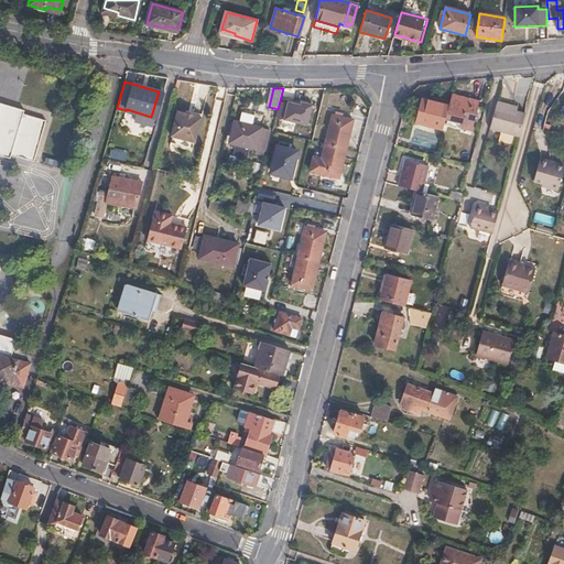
[(479,101),(453,95),(449,105),(444,125),(461,129),(461,127),(472,129),(479,101)]
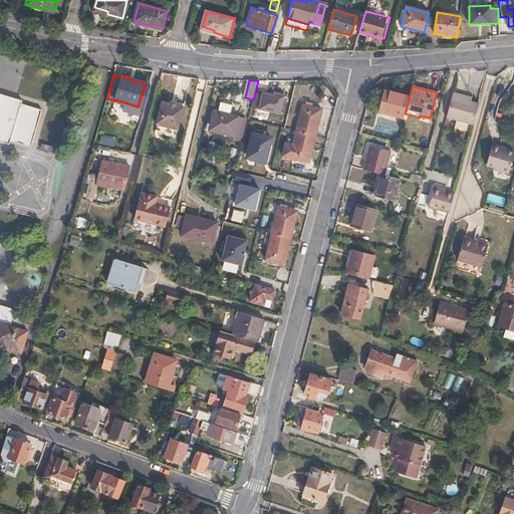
[(405,113),(410,95),(384,89),(379,110),(404,117),(405,113)]
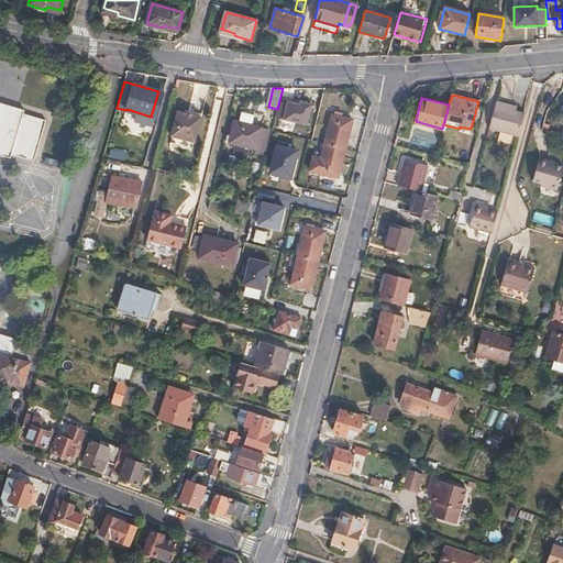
[(297,105),(285,101),(280,119),(306,125),(311,105),(298,101),(297,105)]
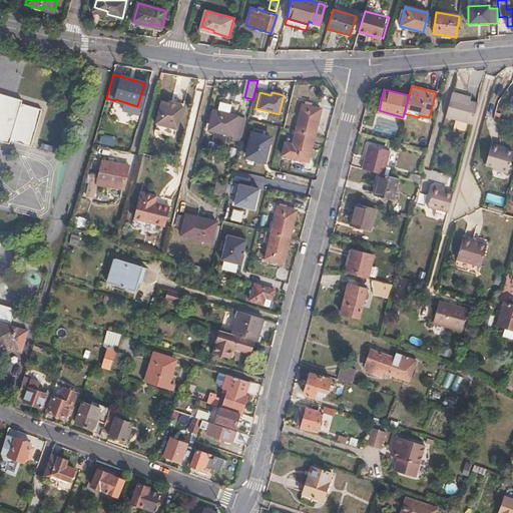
[(472,125),(477,104),(467,101),(468,97),(453,93),(446,119),(472,125)]
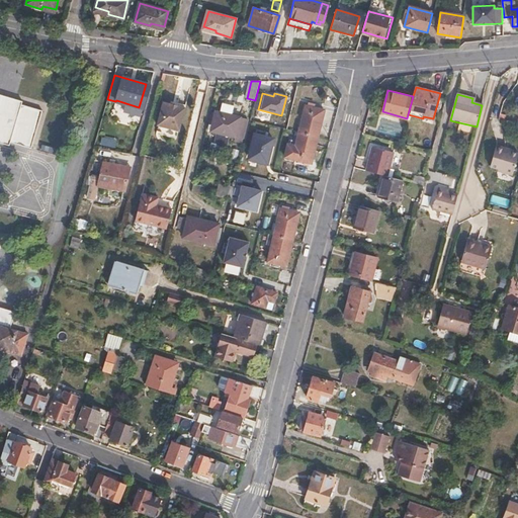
[(0,144),(12,148),(13,144),(33,150),(44,112),(24,106),(24,103),(0,95),(0,350),(20,357),(27,334),(9,329),(14,313),(0,308),(0,144)]
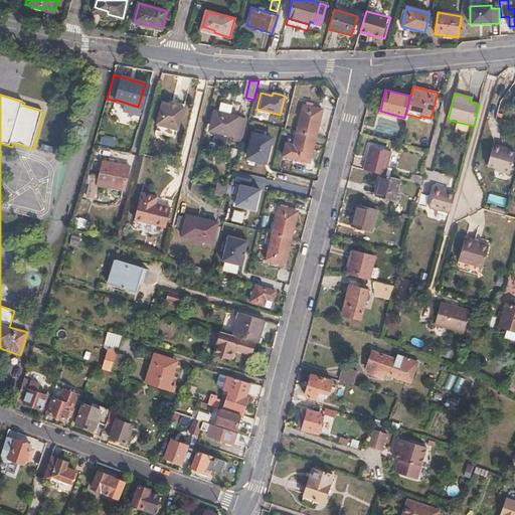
[(235,103),(223,100),(219,112),(215,111),(210,130),(241,138),(246,119),(232,115),(235,103)]
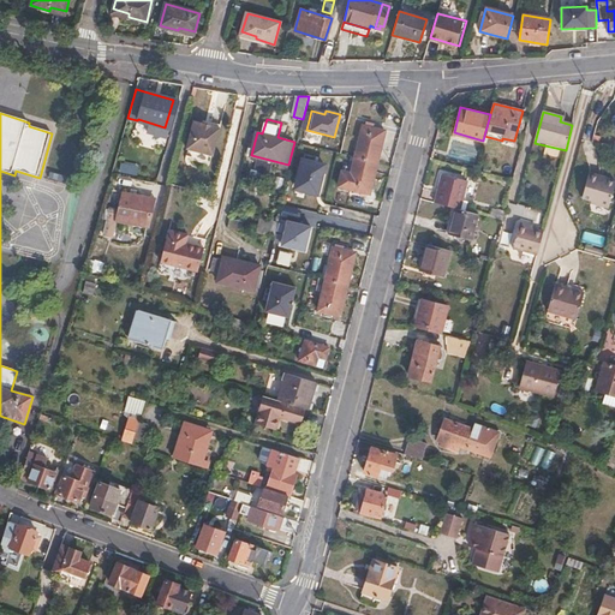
[(219,127),(192,121),(186,149),(213,155),(219,127)]
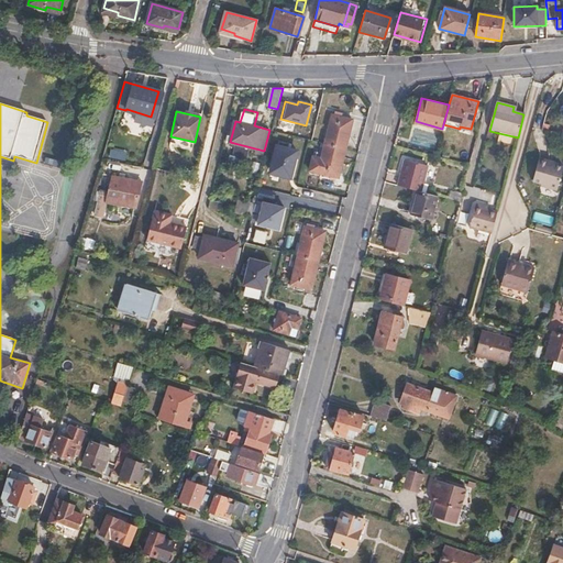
[(326,143),(345,148),(352,120),(332,114),(326,143)]
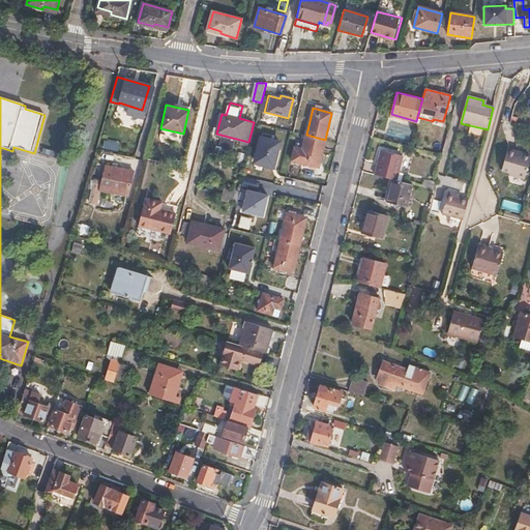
[(275,170),(282,140),(259,135),(253,165),(275,170)]
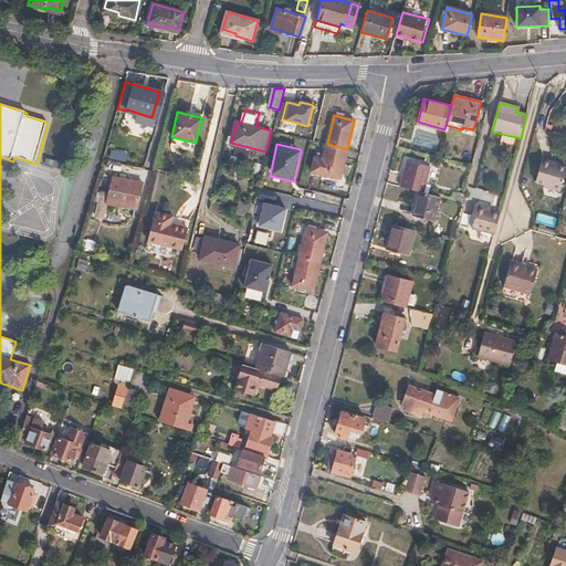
[(341,178),(347,149),(327,144),(324,158),(321,174),(341,178)]
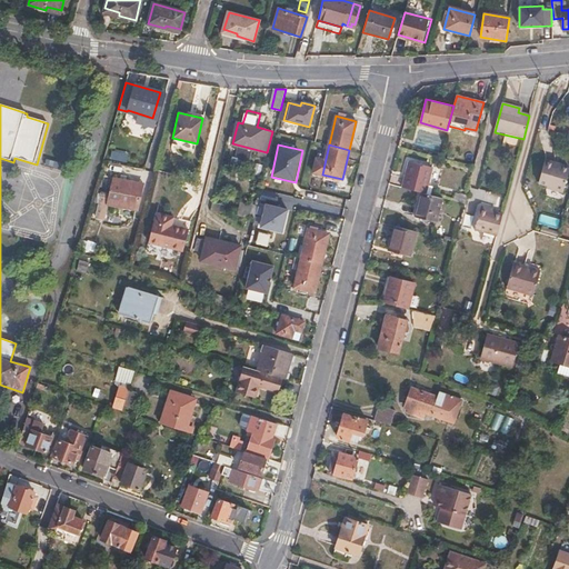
[(111,149),(108,158),(125,163),(128,153),(111,149)]
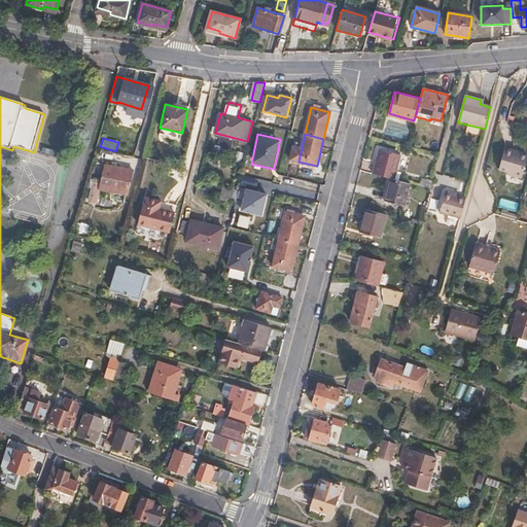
[(299,162),(302,147),(293,146),(290,160),(299,162)]
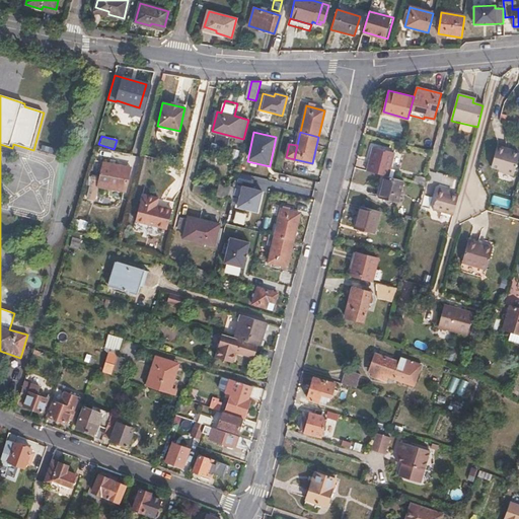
[(518,152),(507,149),(508,147),(498,144),(492,165),(500,167),(499,169),(513,173),(518,152)]
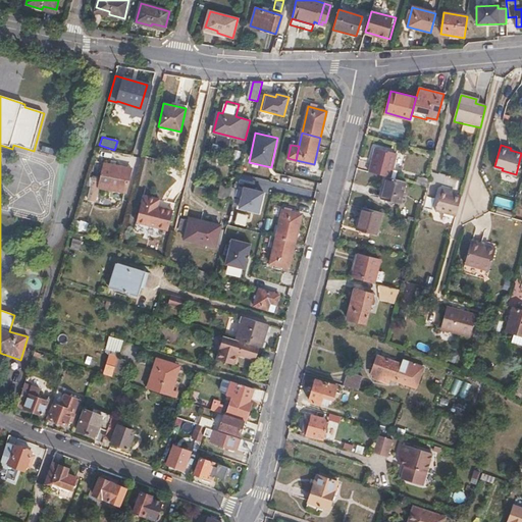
[(376,147),(370,172),(379,174),(392,178),(398,153),(376,147)]
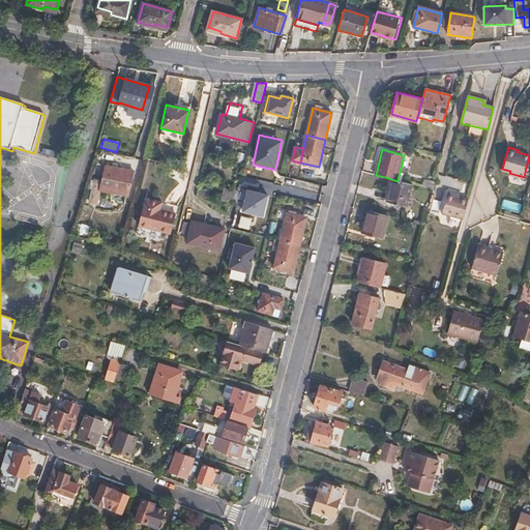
[(133,171),(106,166),(104,180),(101,190),(128,196),(133,171)]
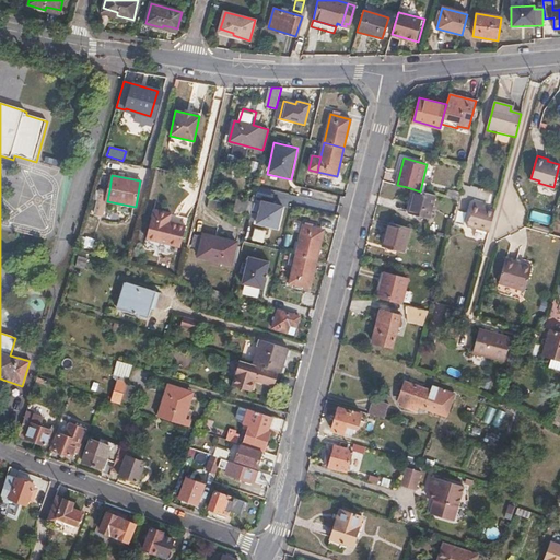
[(422,217),(428,193),(420,191),(407,187),(400,211),(412,214),(411,217),(417,219),(418,216),(422,217)]
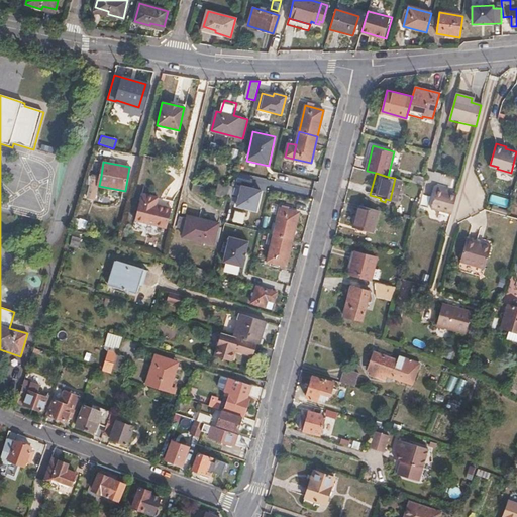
[(99,186),(101,176),(91,174),(86,197),(96,199),(99,186)]
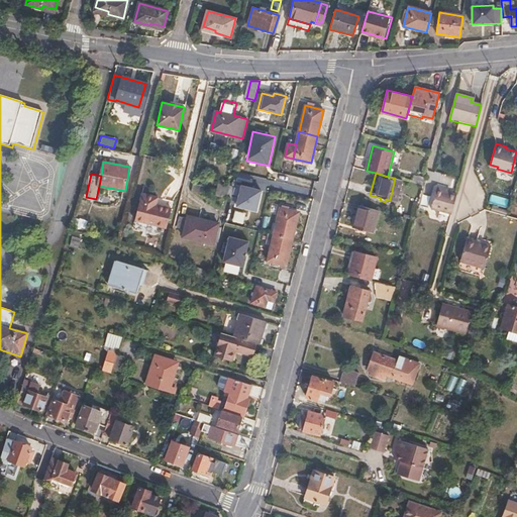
[(225,196),(227,185),(216,183),(214,194),(225,196)]
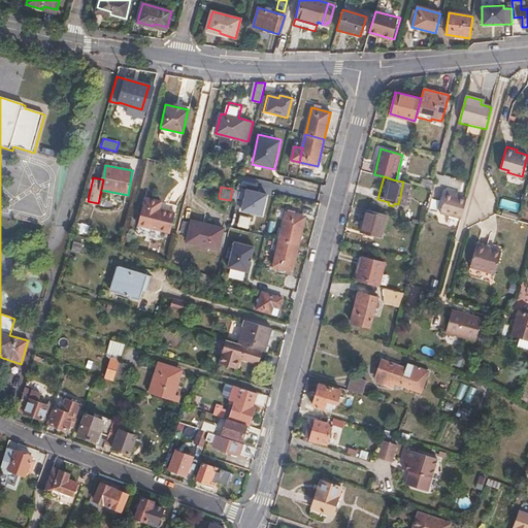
[(211,193),(196,190),(195,195),(210,199),(211,193)]
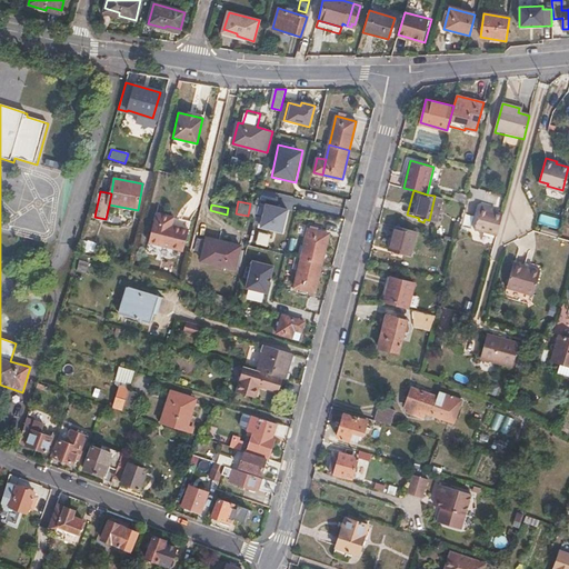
[(497,236),(502,213),(488,210),(488,207),(481,205),(475,229),(497,236)]
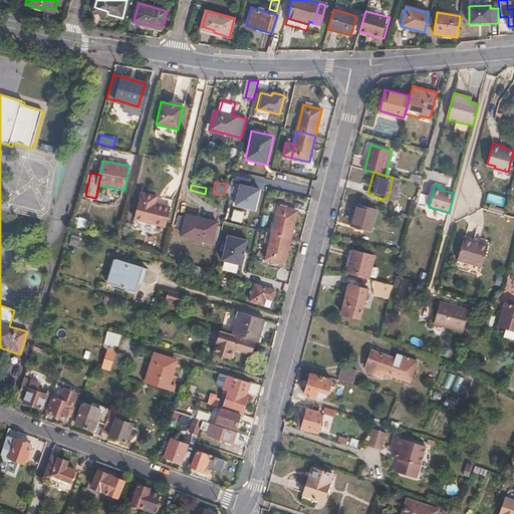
[(249,191),(234,187),(230,201),(245,205),(249,191)]
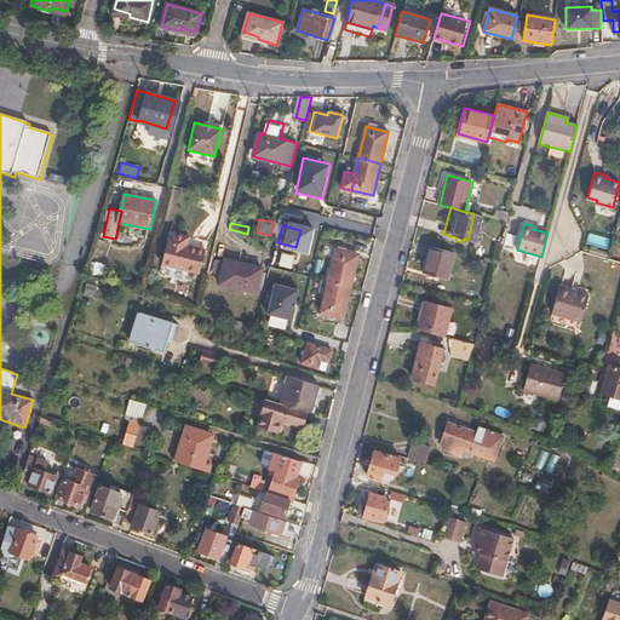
[(512,248),(517,230),(509,228),(503,246),(512,248)]
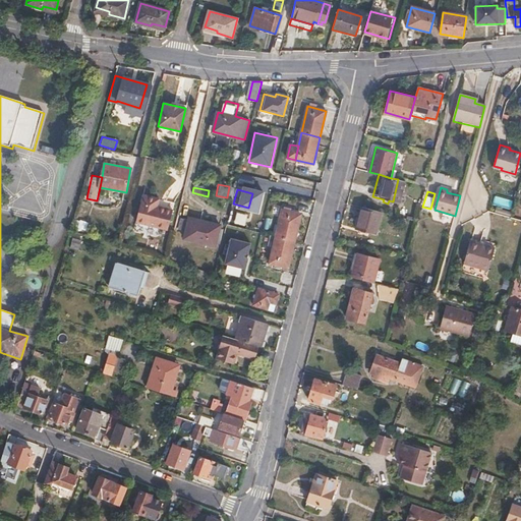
[(175,204),(142,195),(135,223),(168,231),(175,204)]
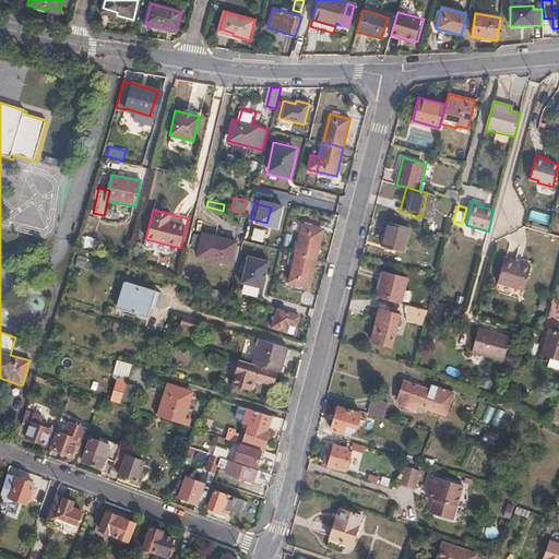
[(545,223),(547,215),(530,210),(527,218),(545,223)]
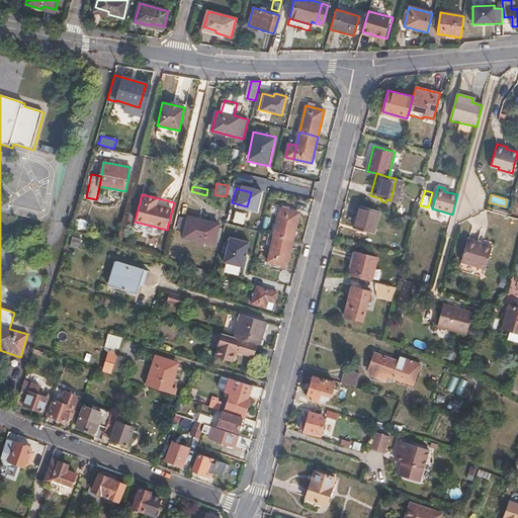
[(379,210),(360,205),(354,227),(373,232),(379,210)]
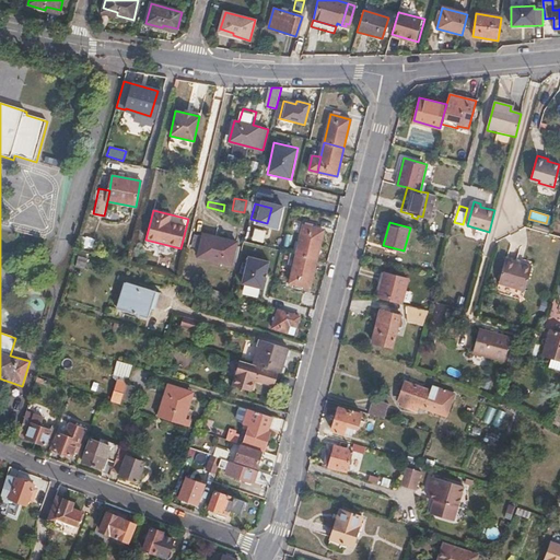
[(296,254),(316,259),(324,231),(303,225),(296,254)]
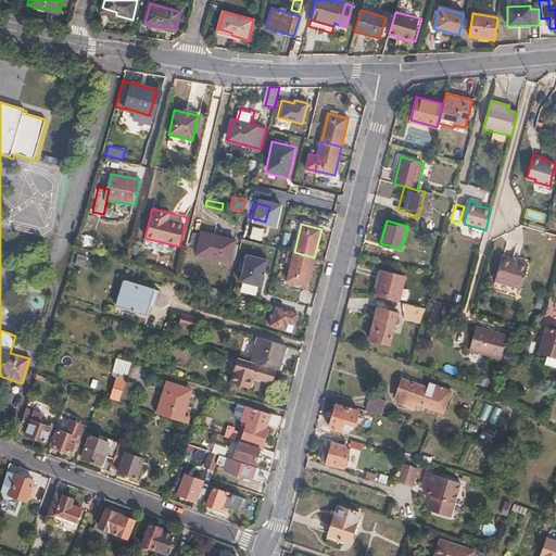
[(235,240),(216,236),(216,239),(201,235),(201,236),(193,234),(190,247),(197,249),(196,255),(228,263),(235,240)]
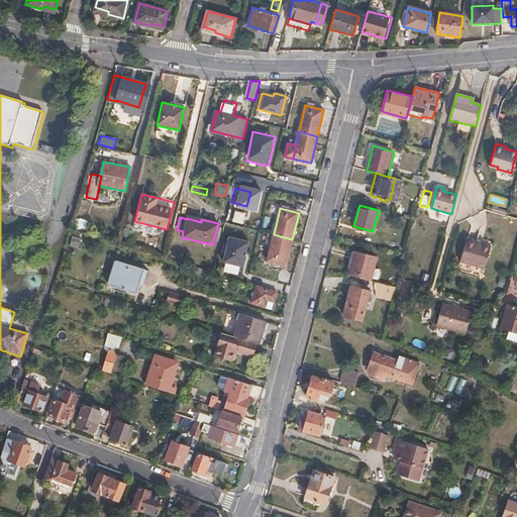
[(286,266),(292,239),(274,234),(268,261),(286,266)]
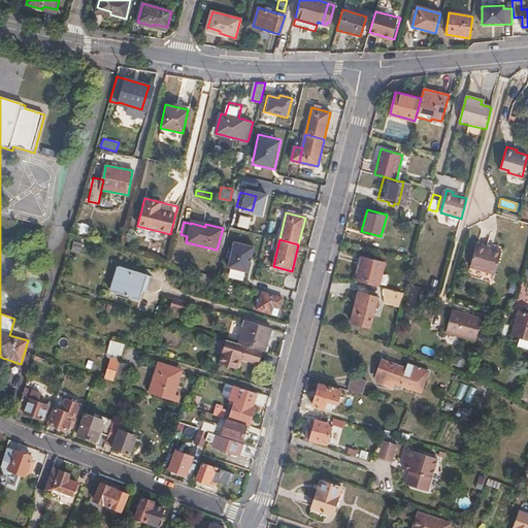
[(81,244),(74,241),(72,252),(78,254),(81,244)]
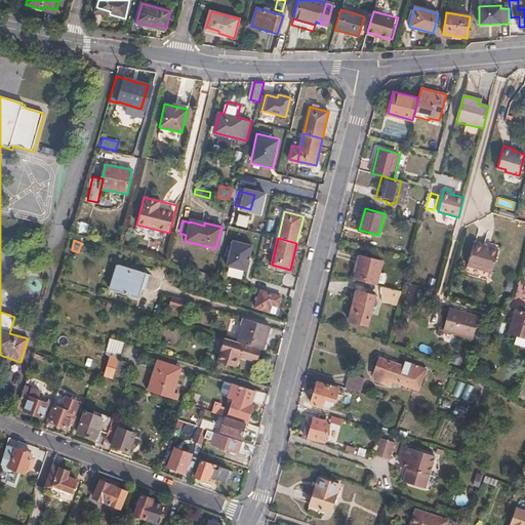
[(252,245),(233,240),(227,266),(246,271),(252,245)]
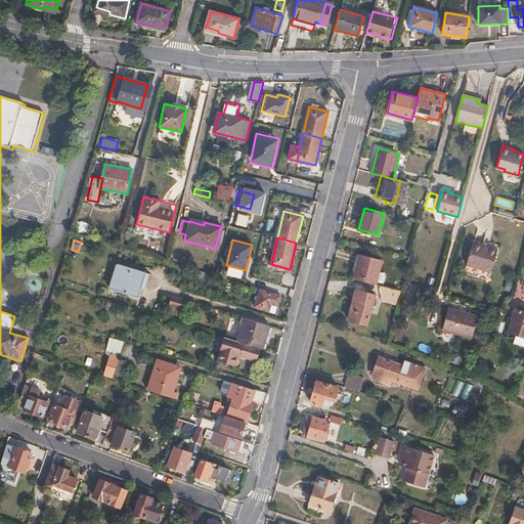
[(497,248),(474,241),(468,263),(491,270),(497,248)]
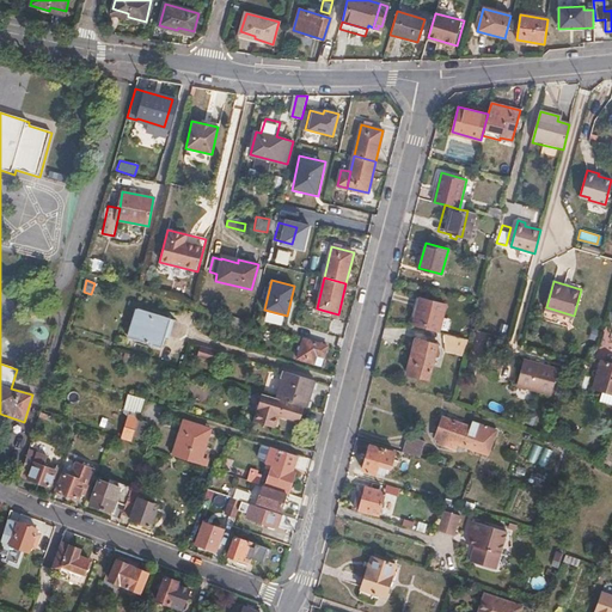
[(415,325),(439,331),(446,305),(421,298),(415,325)]
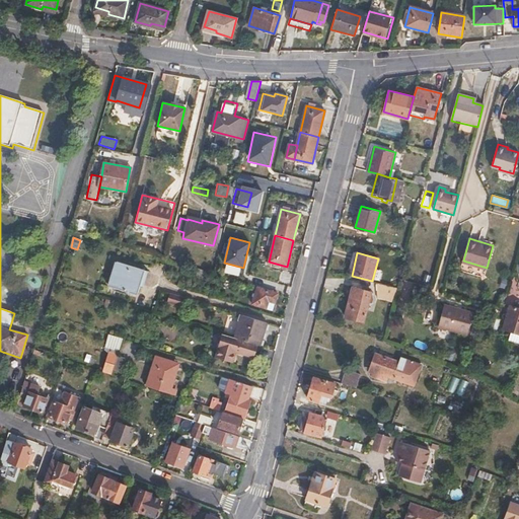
[(145,270),(117,262),(109,287),(138,295),(145,270)]
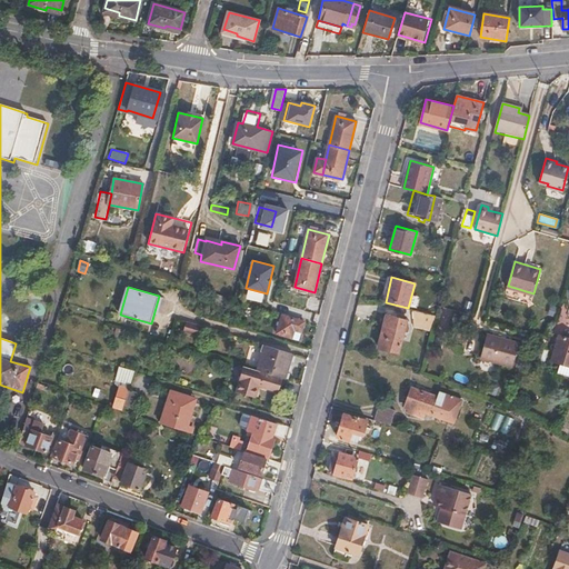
[(418,321),(433,326),(436,316),(413,309),(413,317),(418,321)]
